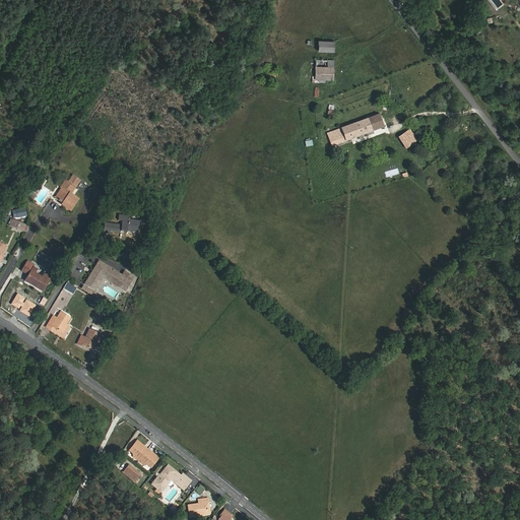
[(334,52),(334,42),(319,41),(318,51),(334,52)]
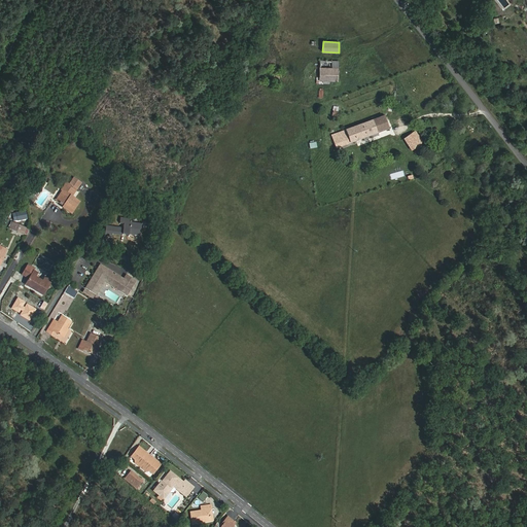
[(320,61),(320,77),(319,80),(334,81),(338,81),(339,62),(320,61)]
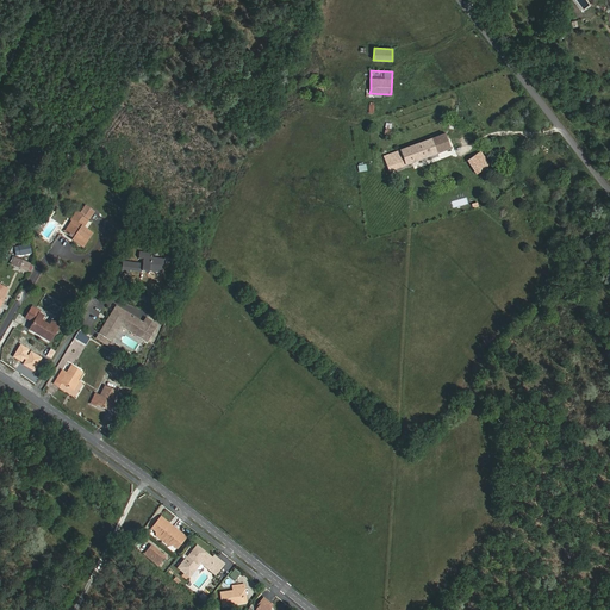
[(390,172),(449,149),(444,135),(400,151),(400,150),(384,157),(390,172)]
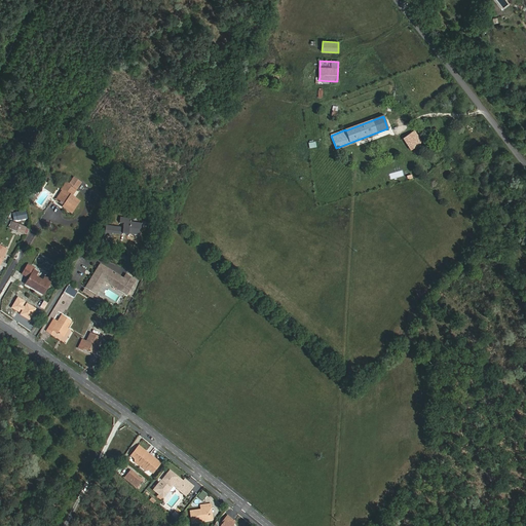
[(428,121),(438,139),(446,136),(437,118),(428,121)]
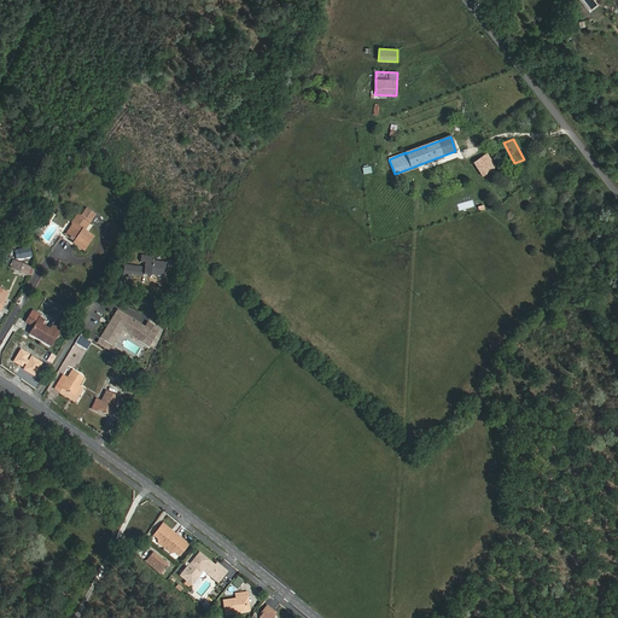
[(499,164),(490,152),(473,163),(482,176),(499,164)]
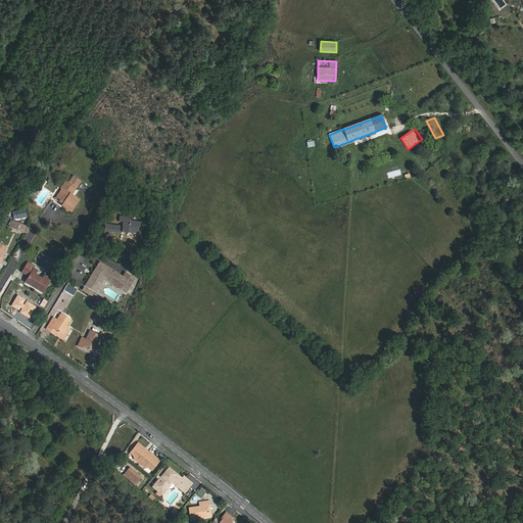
[(69,183),(66,181),(61,188),(62,189),(55,199),(63,204),(62,205),(72,211),(79,200),(72,195),(77,188),(81,182),(74,177),(69,183)]
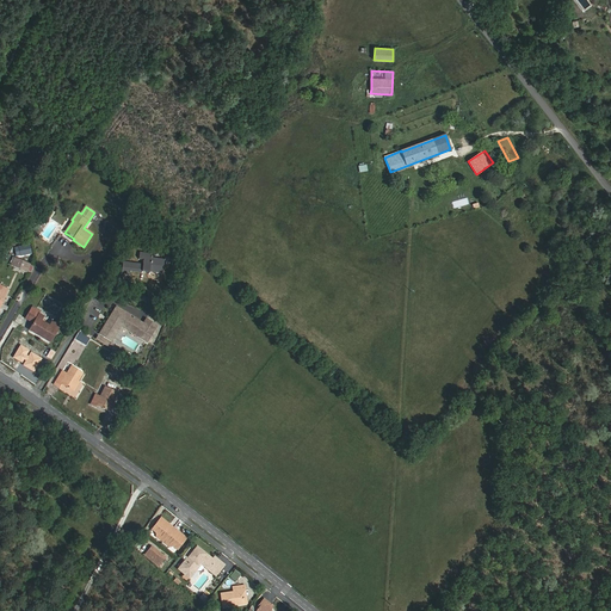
[(29,245),(18,247),(20,255),(31,253),(29,245)]
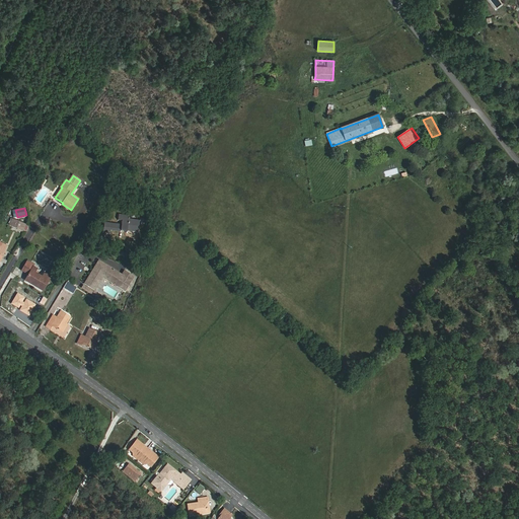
[(121,225),(104,222),(103,231),(110,232),(110,230),(127,232),(127,230),(138,231),(139,221),(129,219),(129,216),(119,215),(118,219),(122,219),(121,225)]
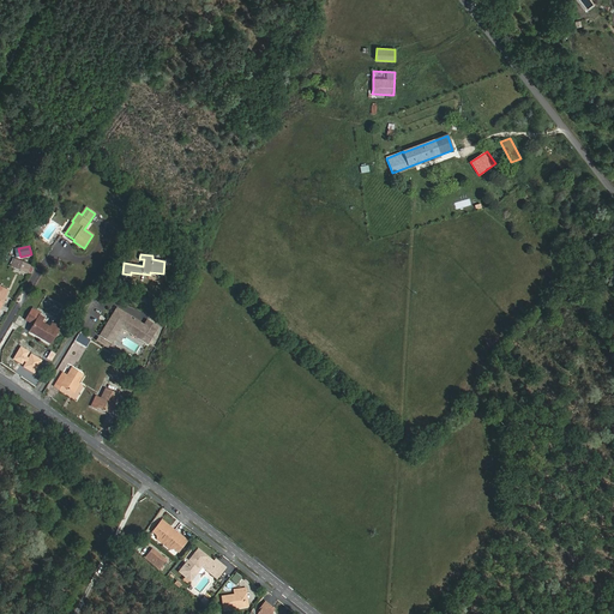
[(28,272),(30,265),(14,259),(11,266),(17,269),(16,271),(19,272),(19,270),(28,272)]
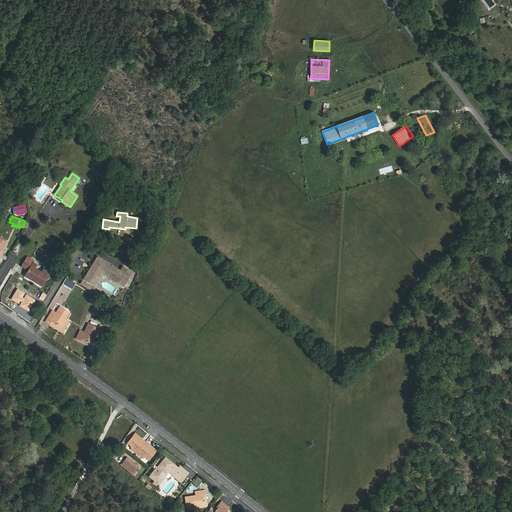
[(90,269),(83,280),(94,286),(102,273),(124,287),(133,272),(123,266),(121,270),(98,256),(91,267),(93,267),(91,270),(90,269)]
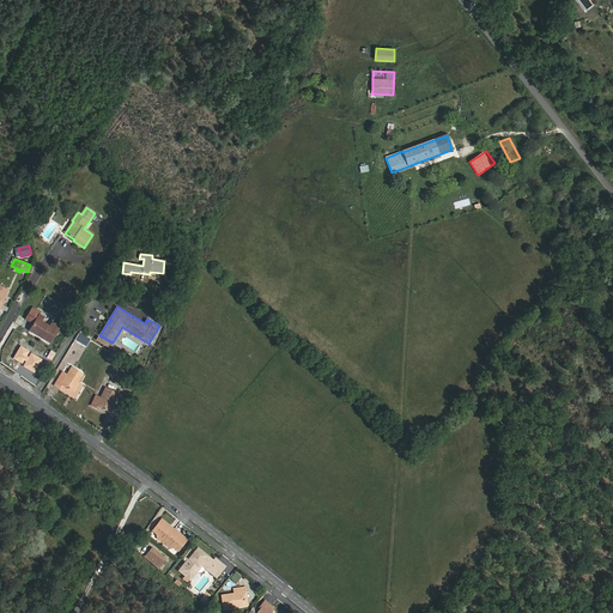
[(40,314),(31,308),(26,317),(35,322),(34,323),(30,332),(50,344),(60,327),(52,322),(49,327),(41,322),(43,317),(40,315),(40,314)]
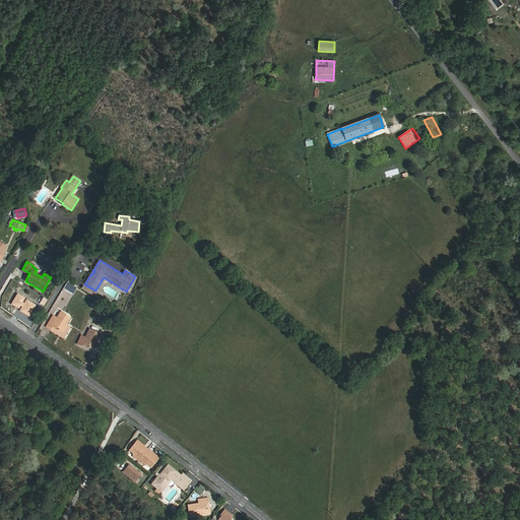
[(37,306),(17,294),(10,306),(29,317),(37,306)]
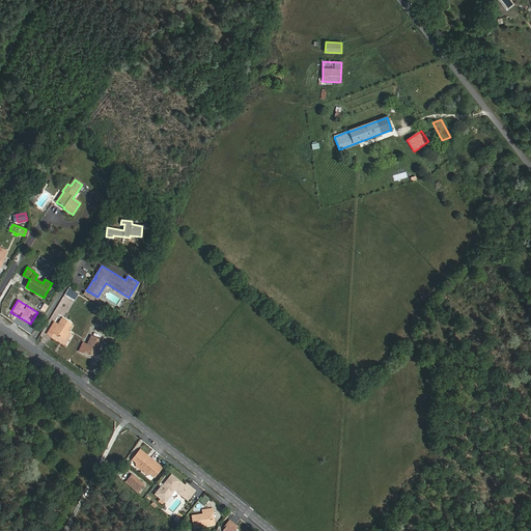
[(54,334),(60,337),(65,330),(67,332),(72,324),(62,317),(57,325),(54,323),(47,334),(52,337),(54,334)]
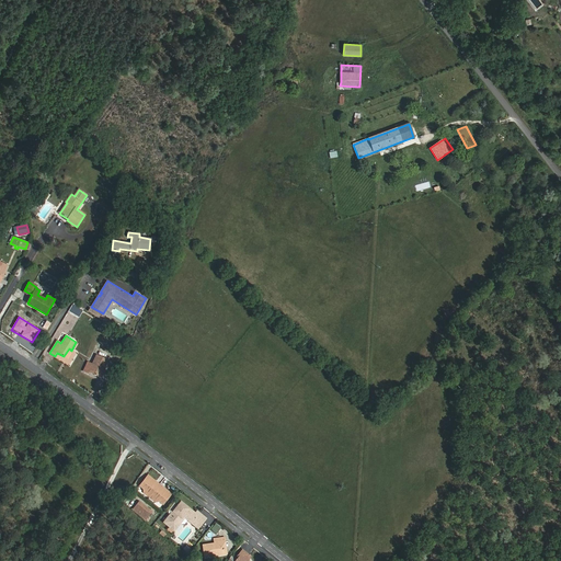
[(69,348),(64,356),(67,359),(72,351),(71,351),(69,348)]
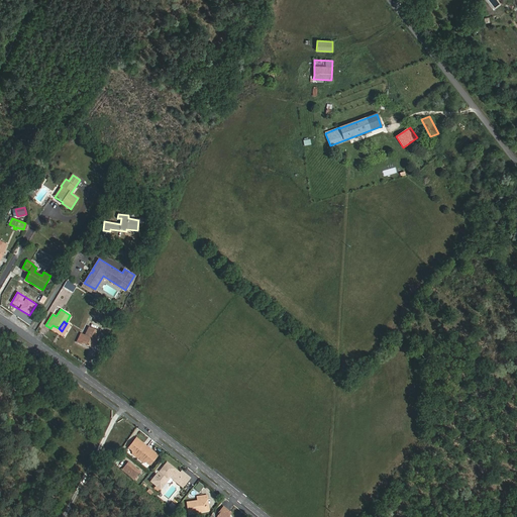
[(82,342),(90,346),(93,338),(96,340),(100,332),(89,327),(85,336),(81,334),(77,342),(82,344),(82,342)]
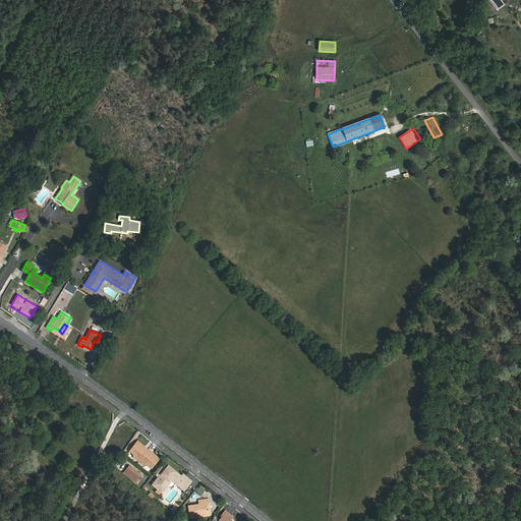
[(78,429),(69,427),(67,433),(68,433),(67,437),(70,438),(70,439),(74,441),(76,435),(78,436),(79,431),(77,430),(78,429)]
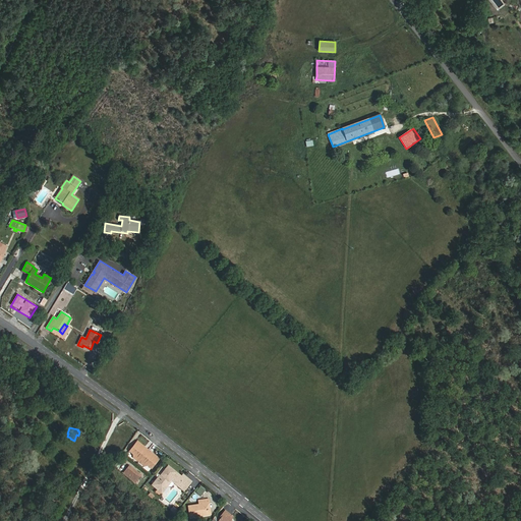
[(142,445),(137,442),(130,451),(134,454),(134,458),(143,465),(148,465),(151,468),(159,458),(154,455),(152,455),(151,454),(152,453),(145,447),(143,449),(141,447),(142,445)]
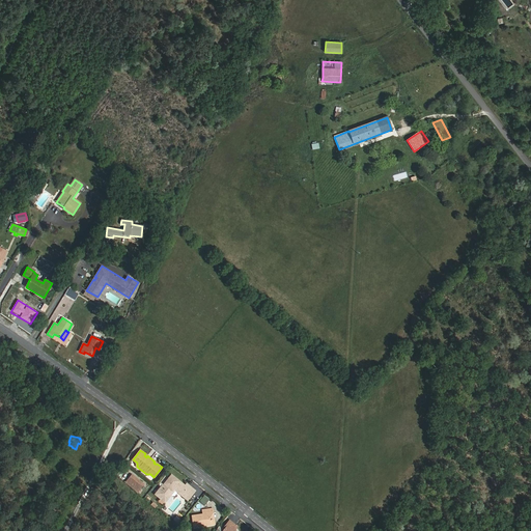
[(129,479),(140,488),(143,484),(132,475),(129,479)]
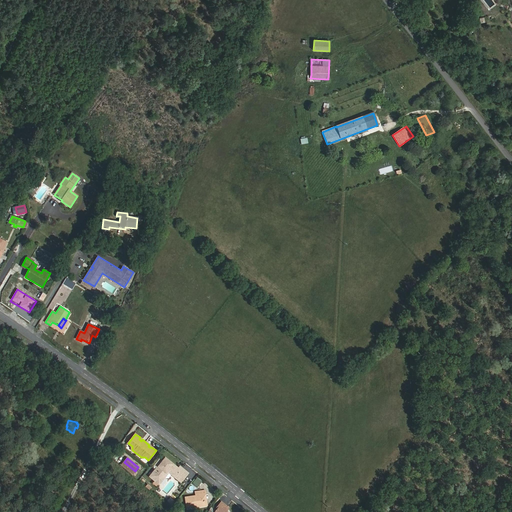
[(155,469),(149,477),(155,481),(153,483),(156,486),(158,483),(159,484),(165,477),(166,479),(169,478),(171,475),(180,482),(188,473),(179,466),(178,469),(165,458),(161,463),(158,461),(154,466),(154,468),(155,469)]
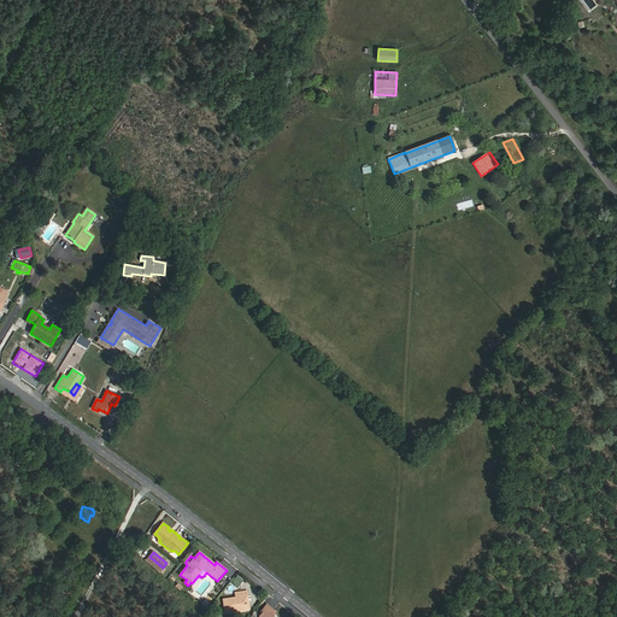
[(160,571),(163,568),(150,557),(146,559),(160,571)]
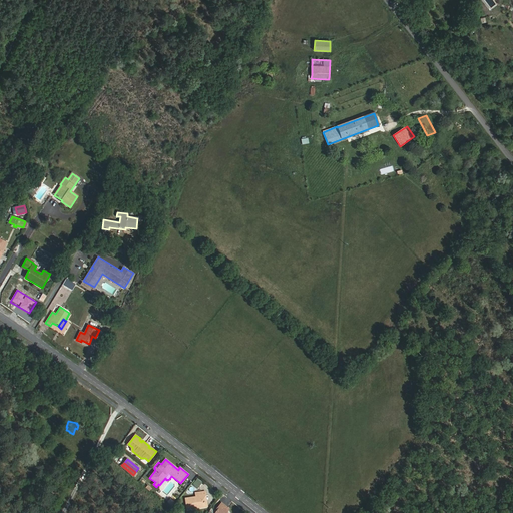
[(203,496),(205,496),(204,492),(195,493),(196,497),(185,499),(187,509),(198,508),(197,505),(204,505),(203,496)]
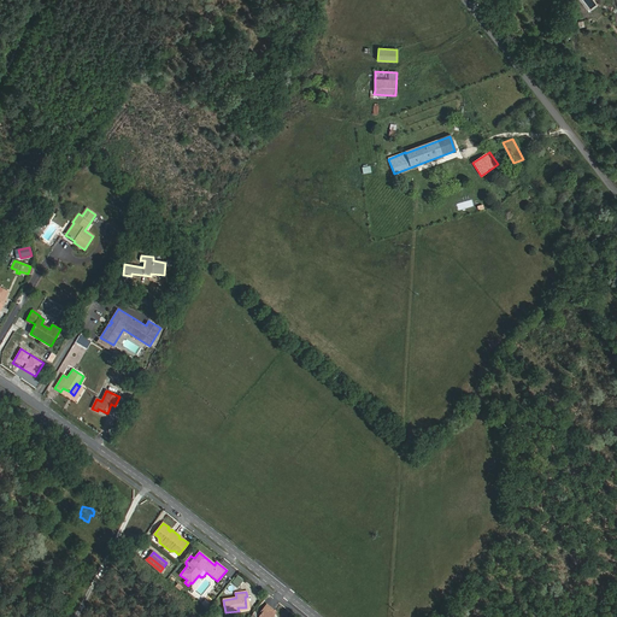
[(248,609),(247,597),(245,597),(246,607),(238,607),(239,611),(248,609)]
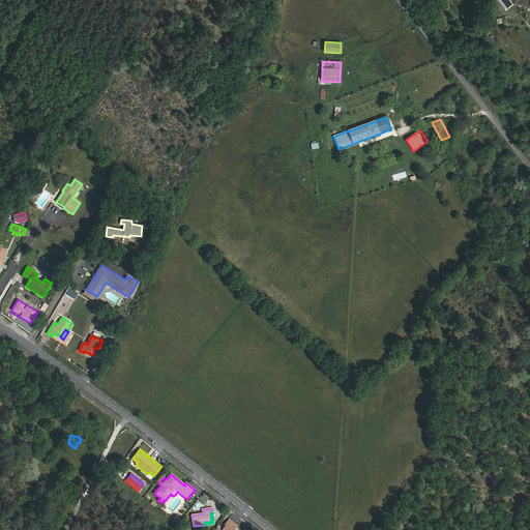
[(229,520),(226,524),(232,529),(233,529),(237,526),(229,520)]
